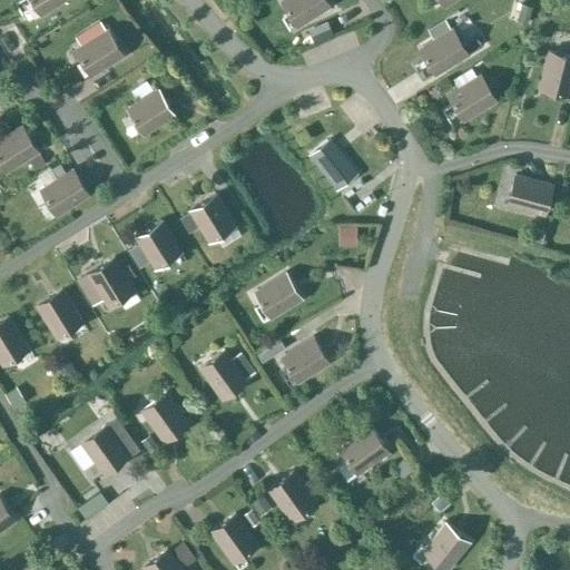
[(29,0),(31,2),(36,0),(43,13),(64,0),(29,0)]
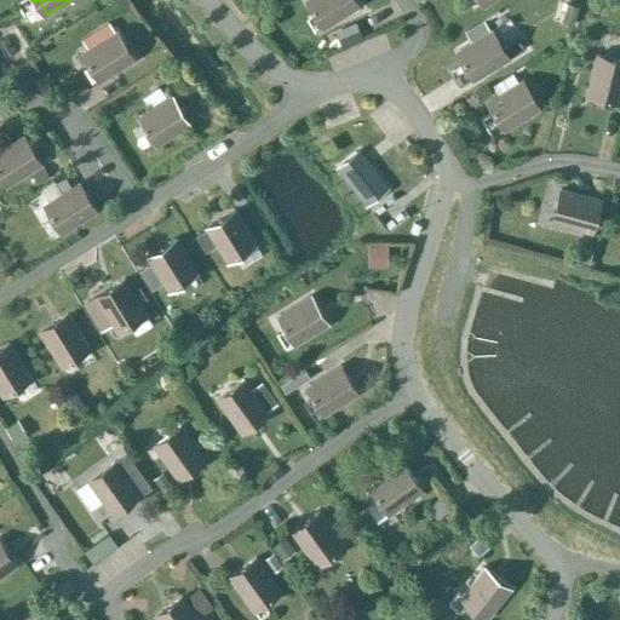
[(305,0),(315,15),(319,12),(328,26),(359,6),(355,0),(305,0)]
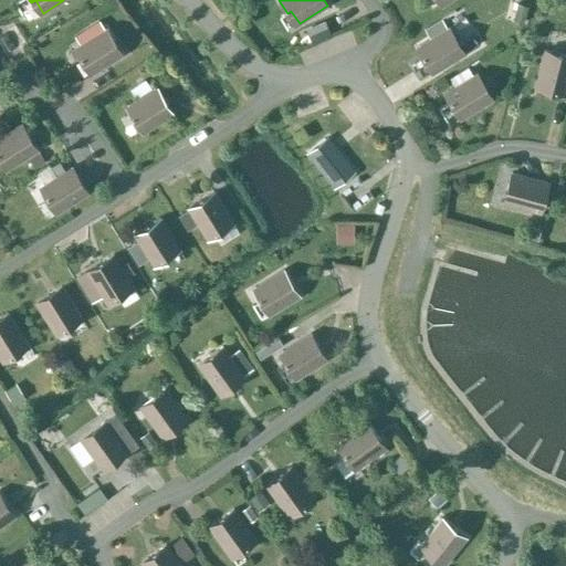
[(517,2),(513,20),(523,22),(527,6),(517,2)]
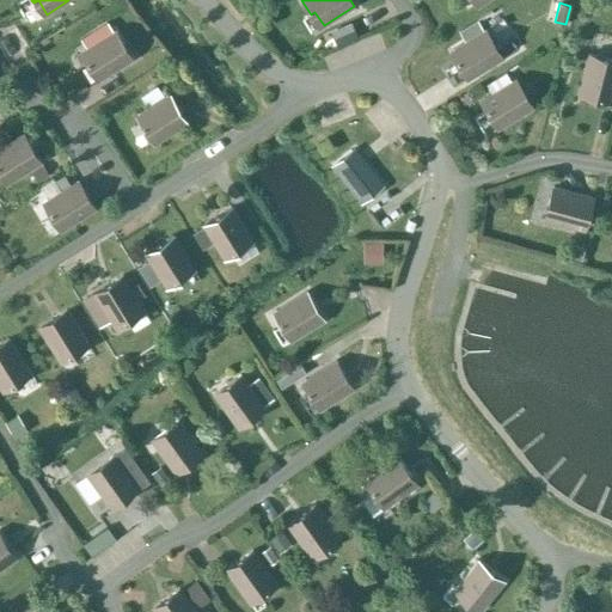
[(459,66),(463,63),(472,77),(503,57),(485,30),(484,30),(477,20),(459,31),(465,42),(451,51),(459,66)]
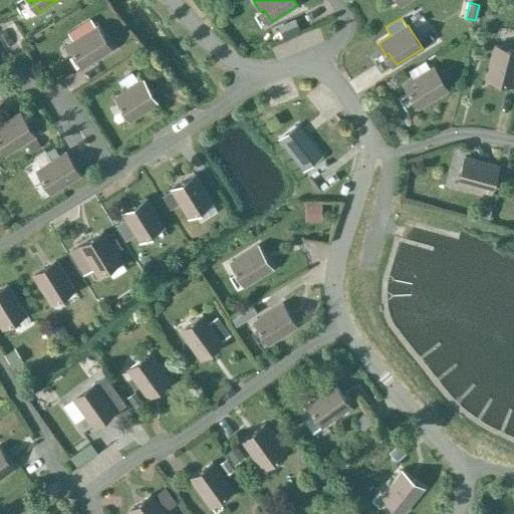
[(90,18),(68,32),(73,40),(95,26),(90,18)]
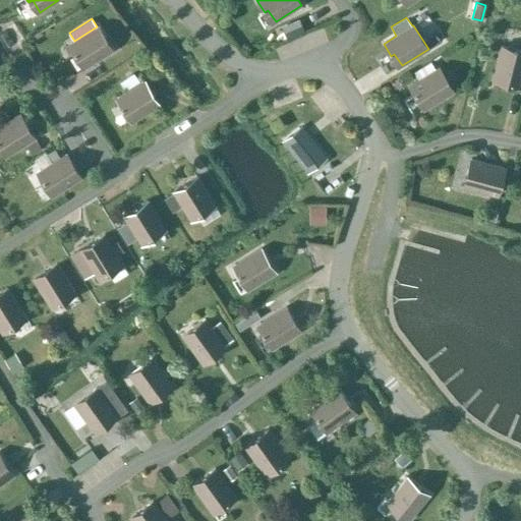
[(299,18),(287,23),(292,36),(304,31),(299,18)]
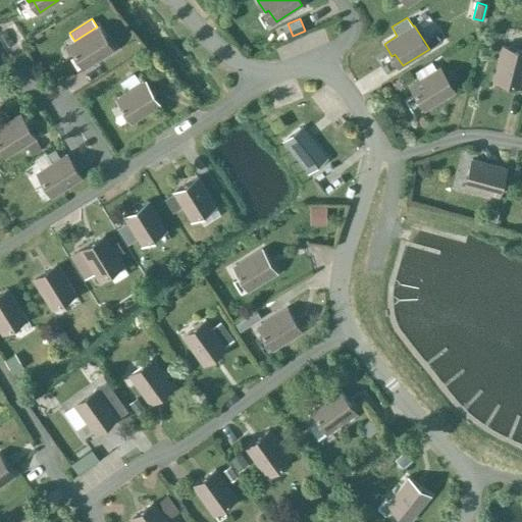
[(84,68),(113,50),(98,25),(97,27),(74,41),(68,45),(84,68)]
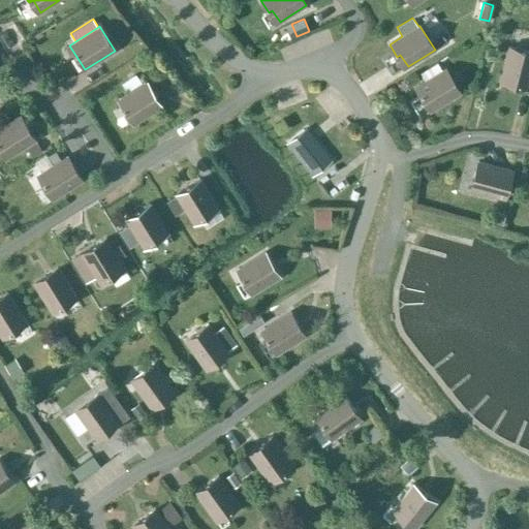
[(528,51),(509,47),(501,78),(515,81),(514,85),(528,88),(528,83),(528,51)]
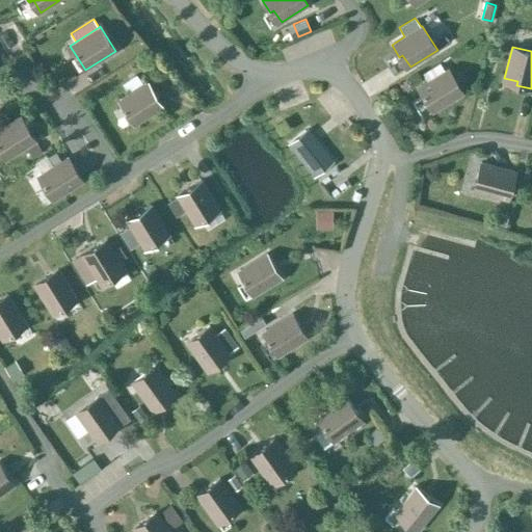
[(439,62),(423,73),(428,80),(444,71),(439,62)]
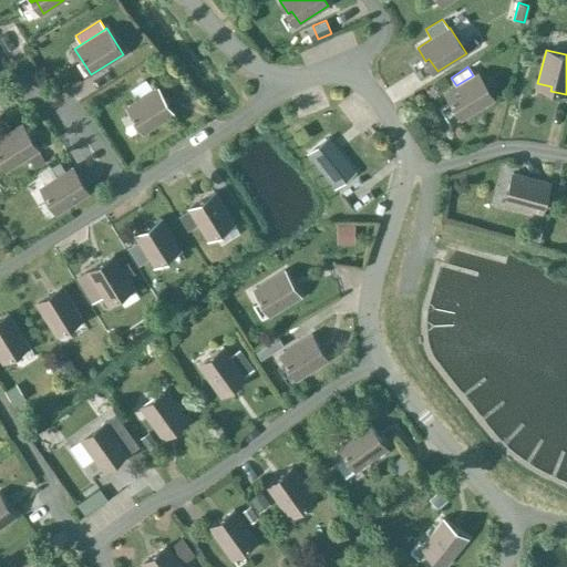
[(453,106),(457,104),(465,117),(494,100),(477,73),(445,93),(453,106)]
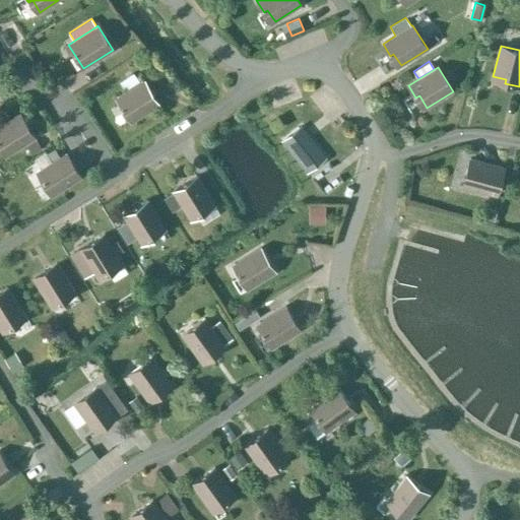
[(133,70),(119,80),(125,89),(139,80),(133,70)]
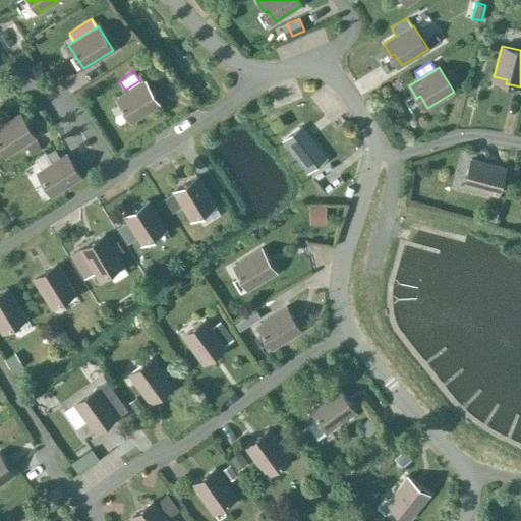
[(123,111),(126,109),(133,121),(160,105),(146,80),(115,99),(123,111)]
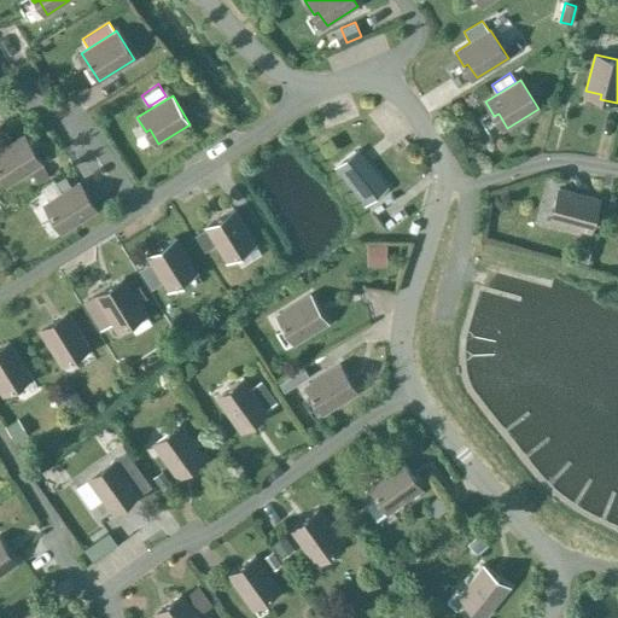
[(41,164),(23,135),(11,143),(5,132),(0,134),(0,175),(6,186),(41,164)]
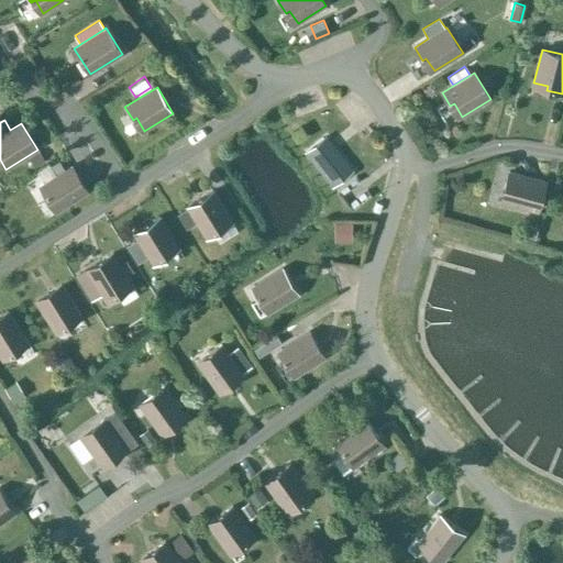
[(293,132),(298,141),(307,136),(301,127),(293,132)]
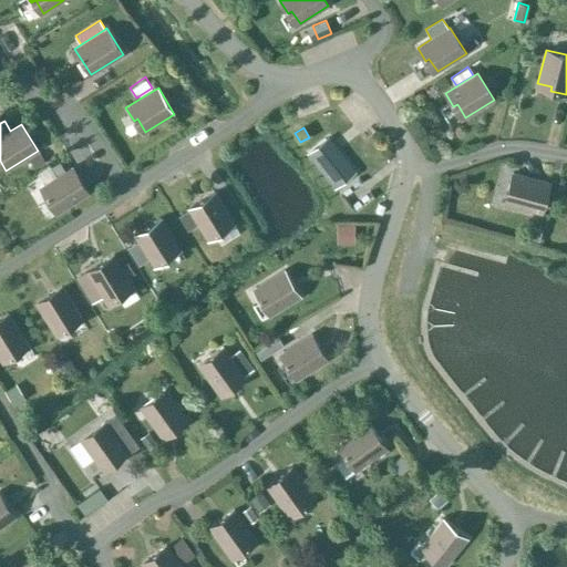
[(326,138),(308,153),(334,187),(353,173),(326,138)]
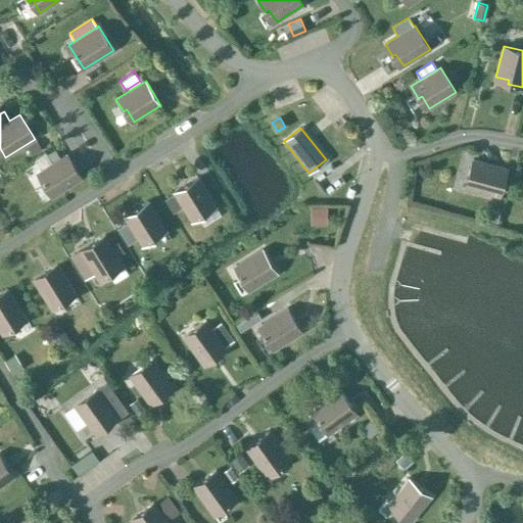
[(36,140),(28,145),(33,154),(41,148),(36,140)]
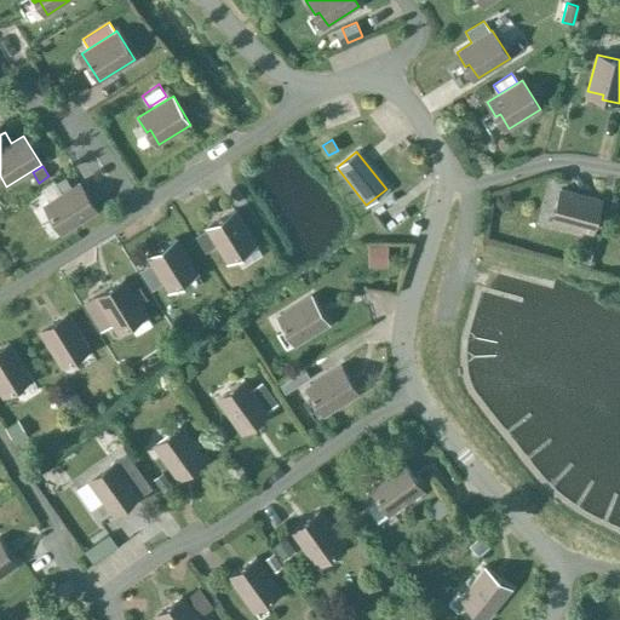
[(65,176),(56,183),(61,191),(72,185),(65,176)]
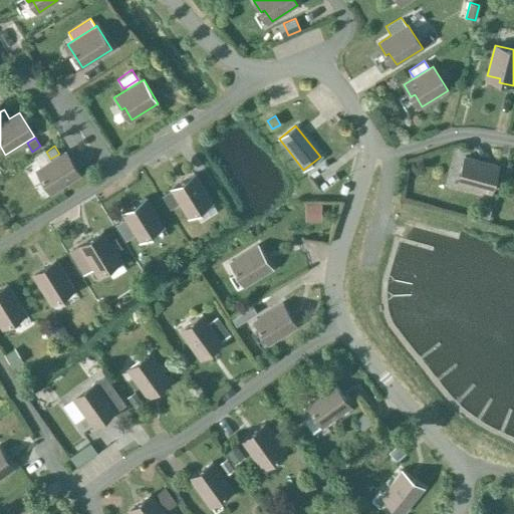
[(60,155),(48,163),(36,170),(44,183),(47,181),(54,192),(80,176),(65,152),(60,155)]
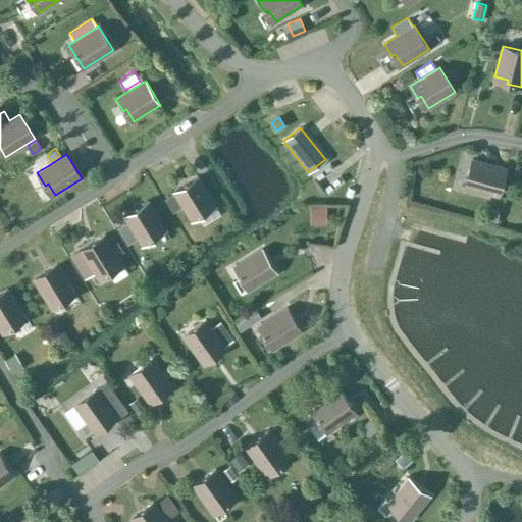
[(471,174),(468,188),(499,196),(506,168),(472,159),(468,173),(471,174)]
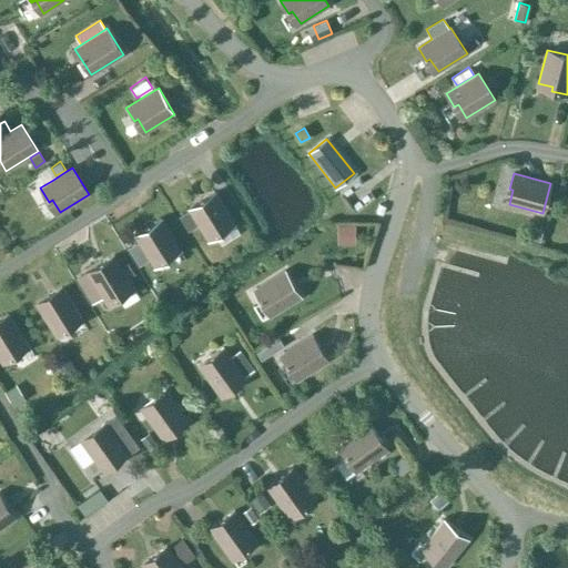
[(222,232),(220,229),(232,221),(214,192),(189,209),(190,210),(198,224),(209,241),(222,232)]
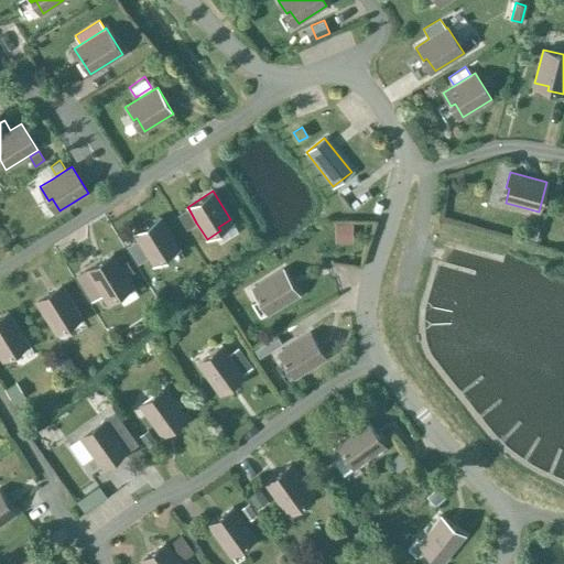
[(188,208),(179,215),(186,228),(196,223),(188,208)]
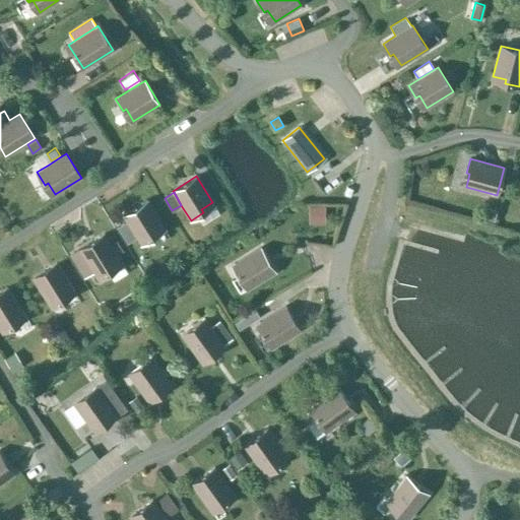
[(127,221),(137,237),(141,245),(154,237),(152,234),(164,226),(146,200),(123,215),(127,221)]
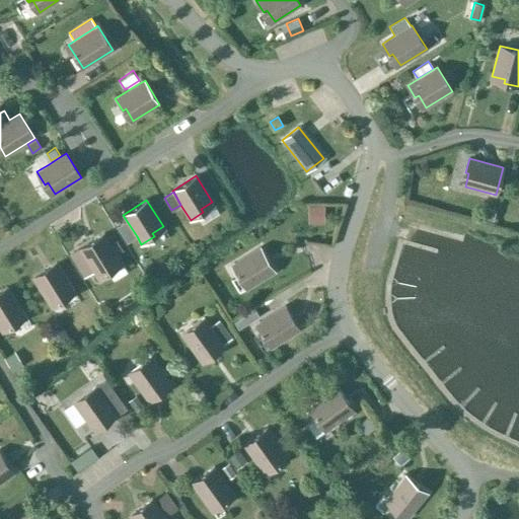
[(486,207),(483,217),(492,219),(495,209),(486,207)]
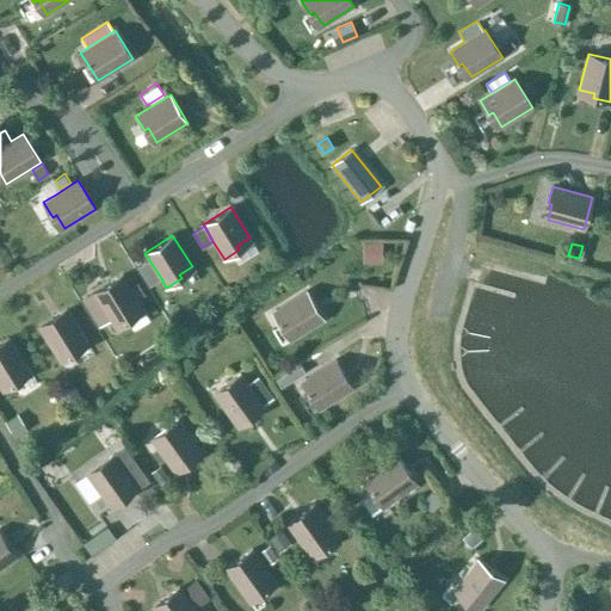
[(136,267),(148,287),(161,278),(149,260),(136,267)]
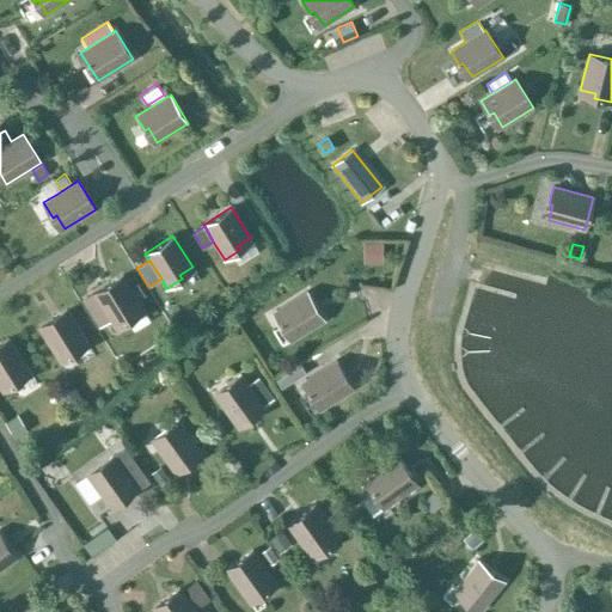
[(81,301),(99,328),(110,319),(116,328),(130,319),(128,316),(142,307),(138,300),(130,288),(122,276),(81,301)]
